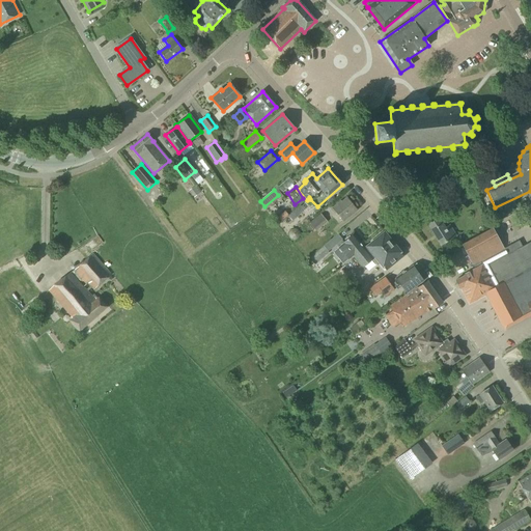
[(357,211),(346,198),(338,205),(338,204),(333,208),(343,222),(357,211)]
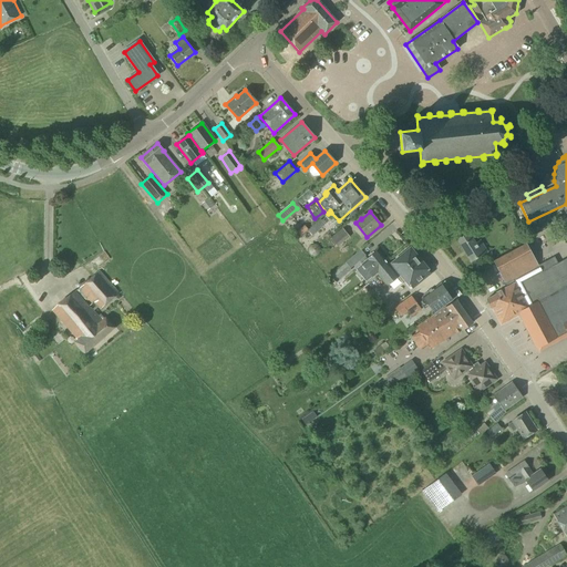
[(463,225),(467,233),(487,220),(482,214),(463,225)]
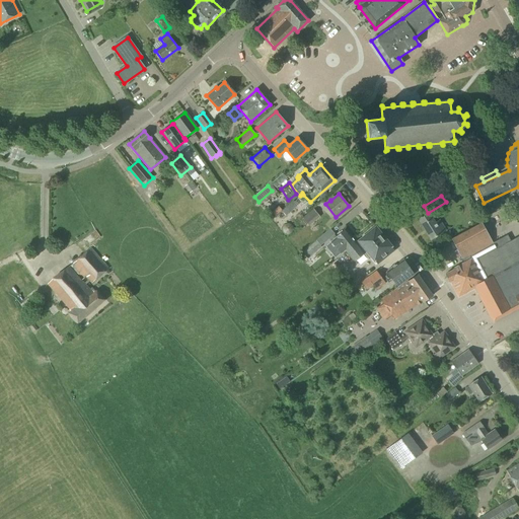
[(281,211),(286,216),(297,206),(293,201),(281,211)]
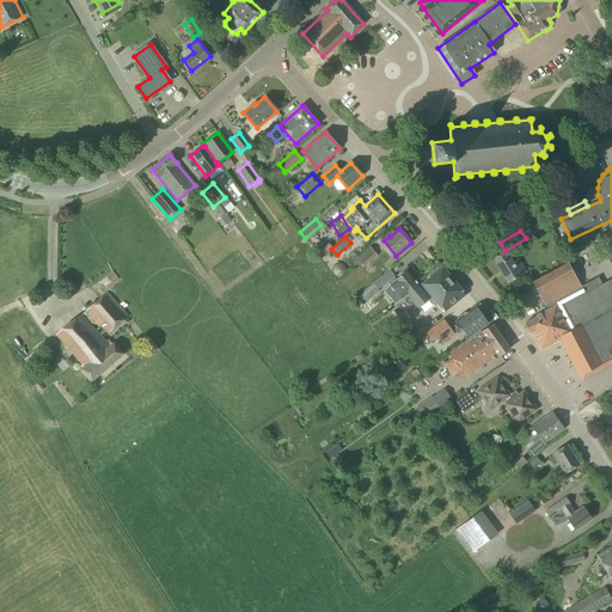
[(513,263),(505,251),(493,258),(508,283),(525,273),(518,259),(513,263)]
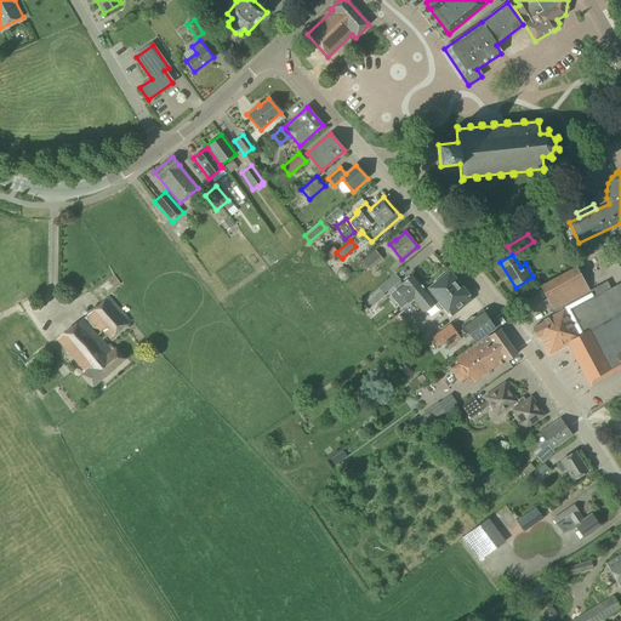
[(369,256),(362,262),(368,268),(374,263),(369,256)]
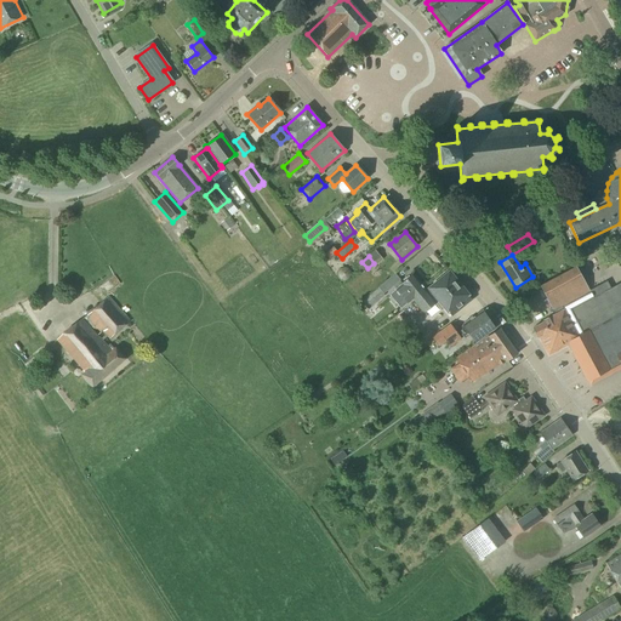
[(620,297),(615,286),(610,289),(607,283),(590,291),(576,267),(540,286),(556,314),(543,322),(543,323),(533,328),(537,337),(541,336),(550,352),(567,343),(567,342),(577,336),(620,312),(620,297)]
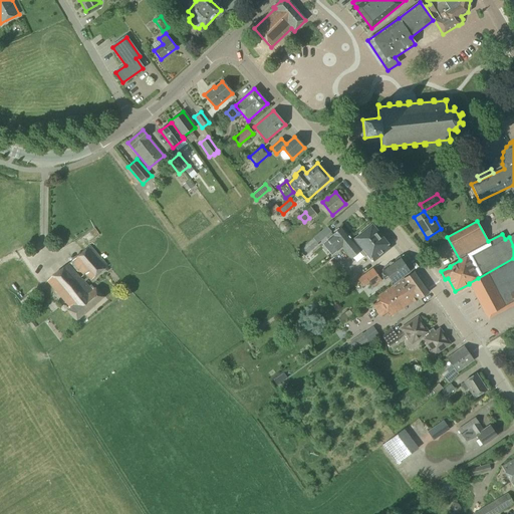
[(345,248),(344,250),(350,258),(349,258),(350,260),(360,252),(364,258),(367,255),(372,261),(379,256),(378,254),(389,246),(371,225),(354,239),(355,239),(352,241),(351,240),(344,246),(345,248)]
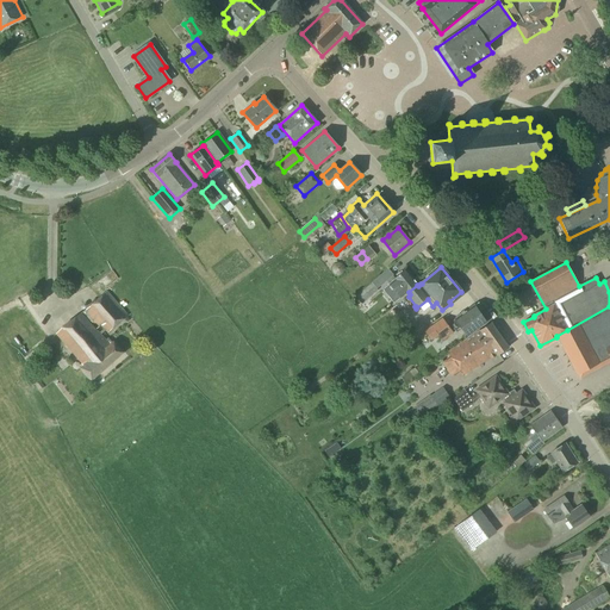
[(409,292),(417,285),(405,271),(388,284),(400,299),(406,294),(409,297),(410,294),(409,292)]
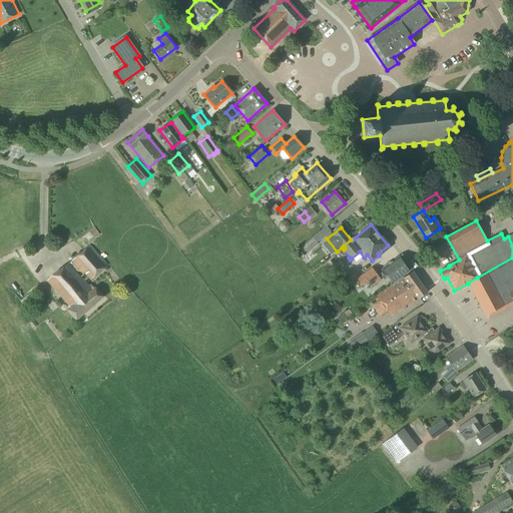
[(317,233),(312,237),(317,243),(321,239),(317,233)]
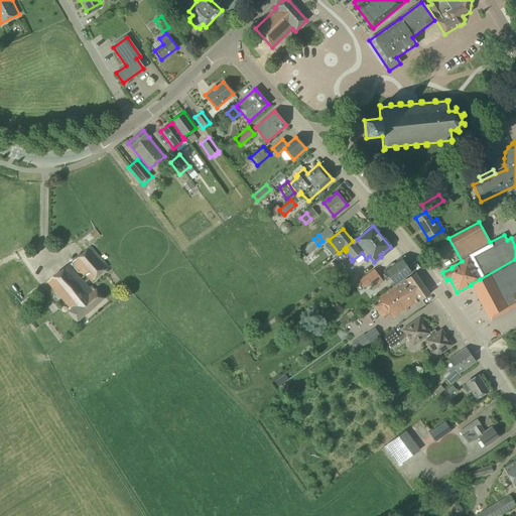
[(471,284),(471,285),(489,317),(515,302),(515,235),(511,238),(515,247),(515,259),(480,279),(471,284)]
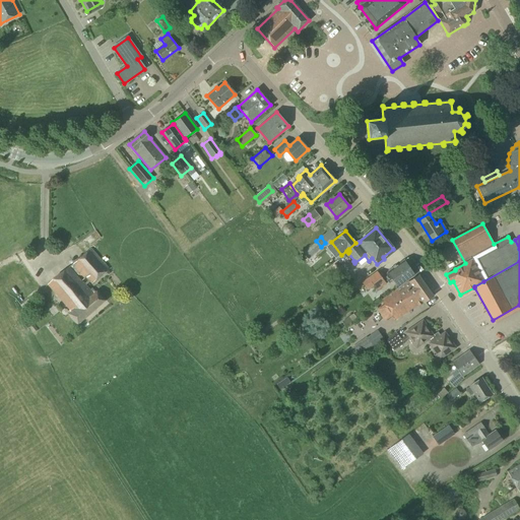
[(316,242),(310,248),(315,254),(322,249),(316,242)]
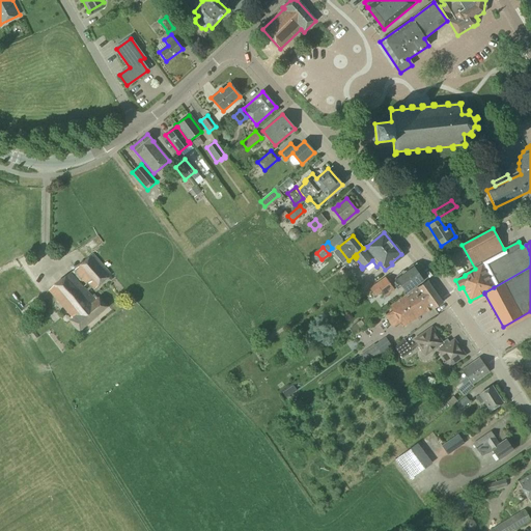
[(93,289),(111,275),(92,253),(49,291),(73,318),(70,320),(79,331),(107,307),(99,298),(98,299),(93,295),(91,297),(87,291),(91,287),(93,289)]
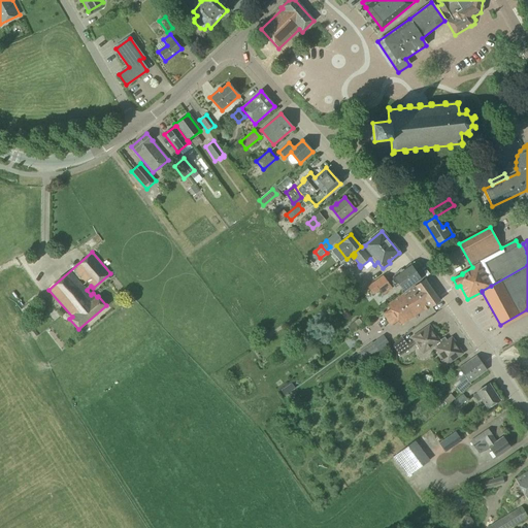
[(404,291),(421,279),(410,264),(389,279),(395,288),(400,285),(404,291)]
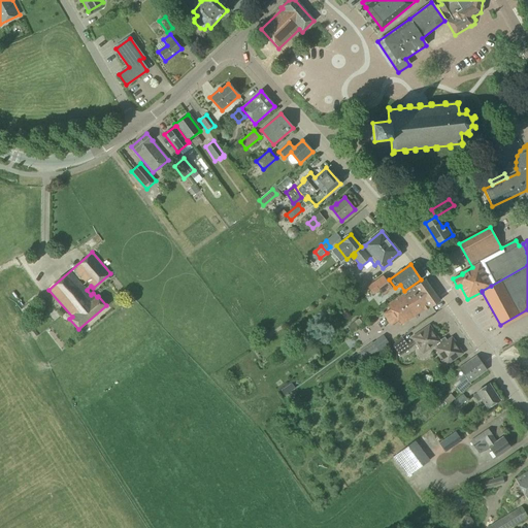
[(392,289),(383,275),(367,287),(362,281),(356,286),(362,295),(368,290),(372,295),(378,291),(383,295),(392,289)]
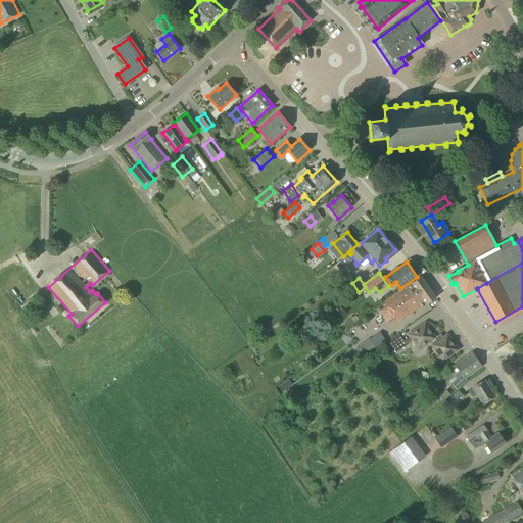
[(426,304),(435,298),(421,277),(383,302),(386,306),(379,312),(387,323),(394,318),(397,322),(425,302),(426,304)]
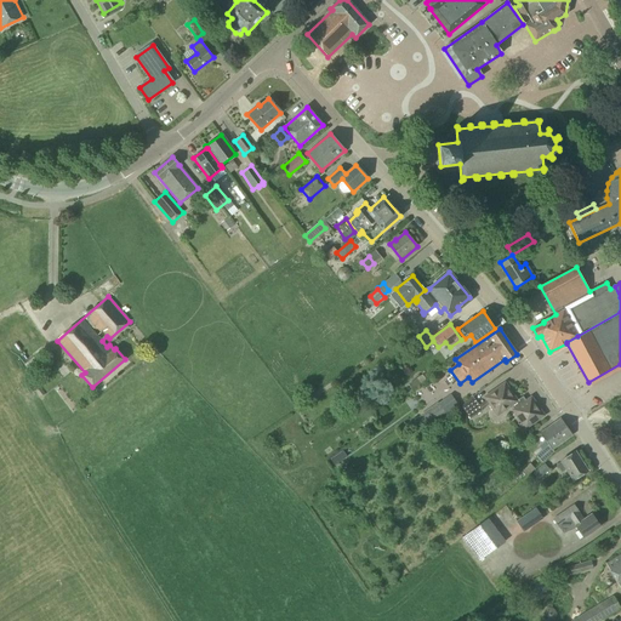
[(517,402),(505,383),(485,398),(486,400),(478,405),(473,398),(461,406),(471,419),(482,411),(482,410),(488,405),(496,417),(511,408),(525,428),(543,416),(531,398),(523,404),(519,399),(517,402)]
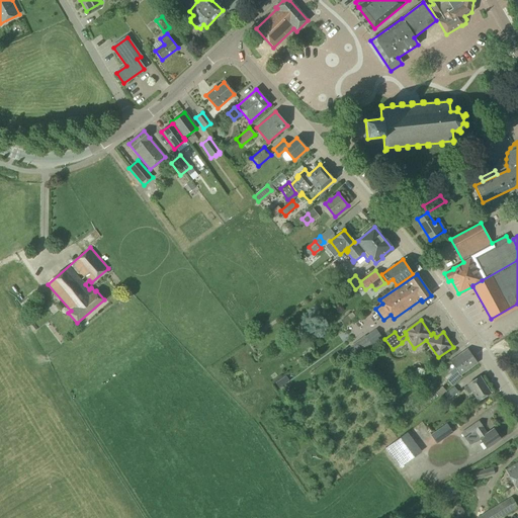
[(355,356),(371,345),(364,336),(349,346),(350,347),(342,353),(345,356),(352,351),(355,356)]
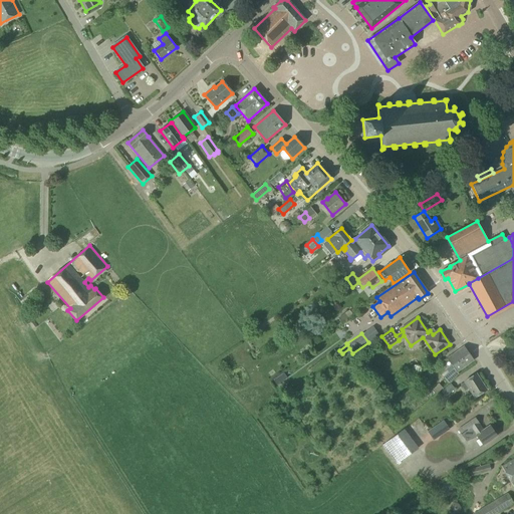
[(449,382),(458,374),(457,372),(473,360),(464,347),(447,359),(454,368),(444,377),(449,382)]
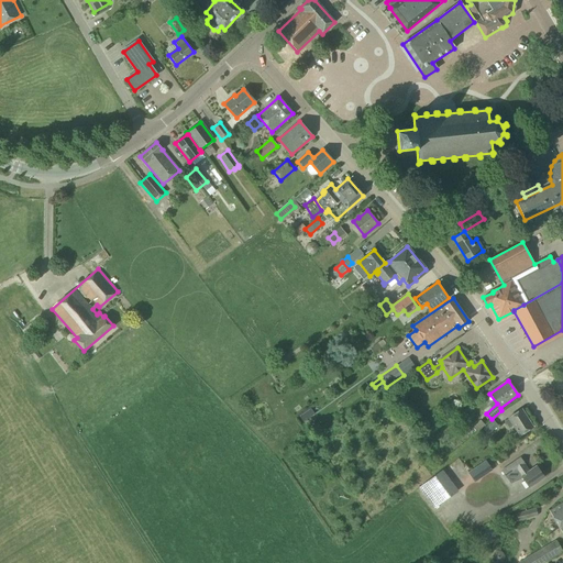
[(302,422),(315,415),(310,409),(299,417),(302,422)]
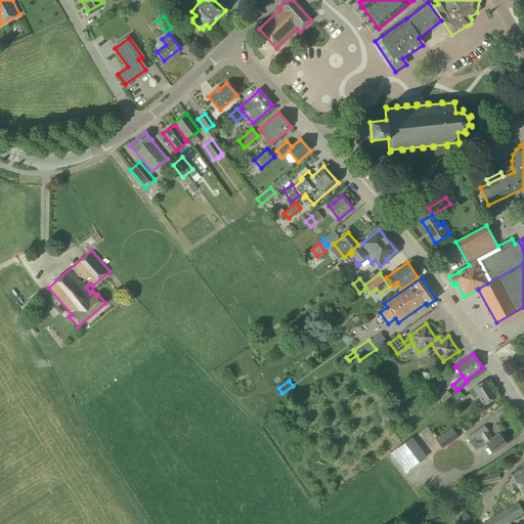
[(495,398),(485,382),(474,389),(474,390),(470,392),(474,399),(478,396),(484,405),(495,398)]
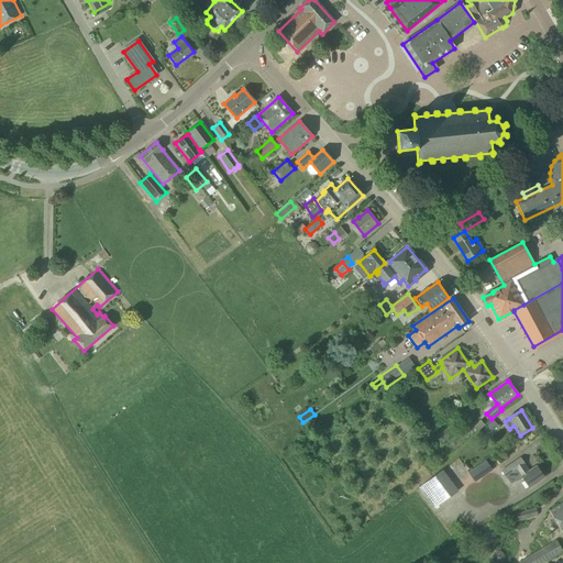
[(477,431),(484,424),(479,420),(474,427),(477,431)]
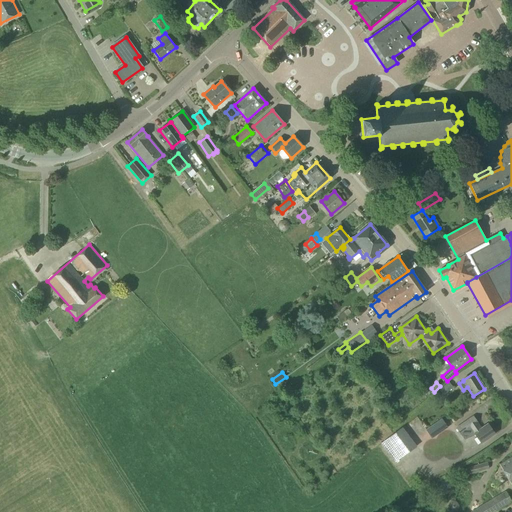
[(443,396),(453,388),(449,383),(439,391),(443,396)]
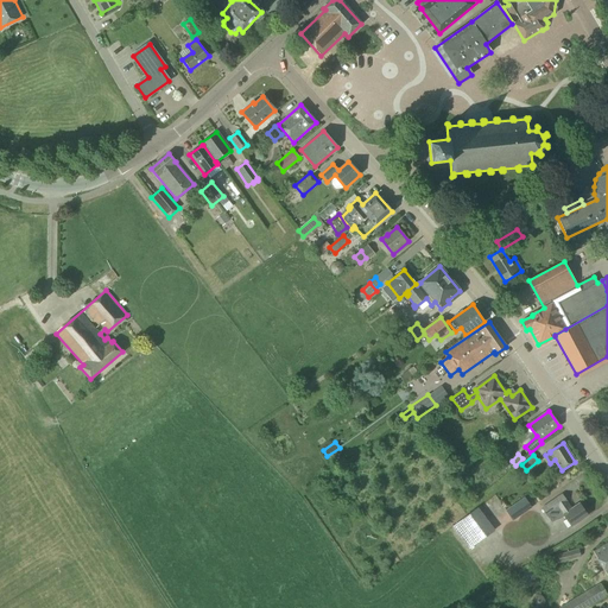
[(570,510),(565,502),(567,502),(562,495),(542,508),(551,521),(564,517),(571,527),(588,515),(578,504),(570,510)]
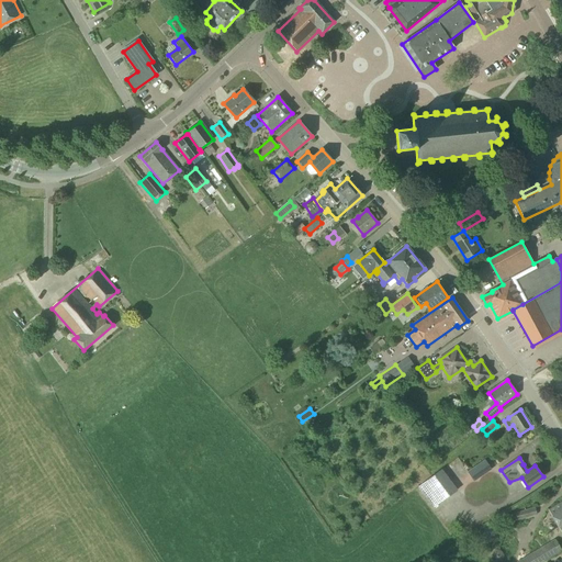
[(473,482),(492,470),(484,460),(467,472),(473,482)]
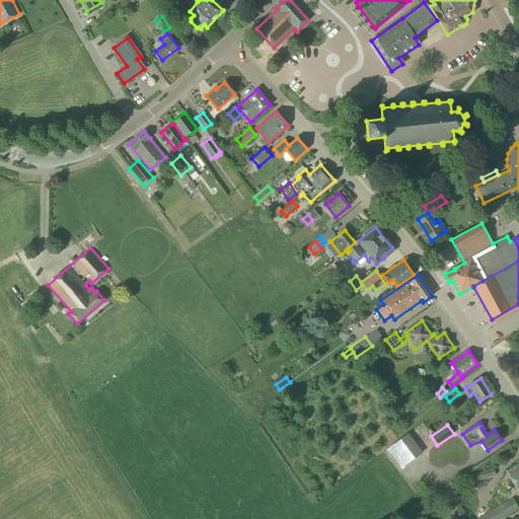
[(408,463),(422,453),(408,434),(393,444),(408,463)]
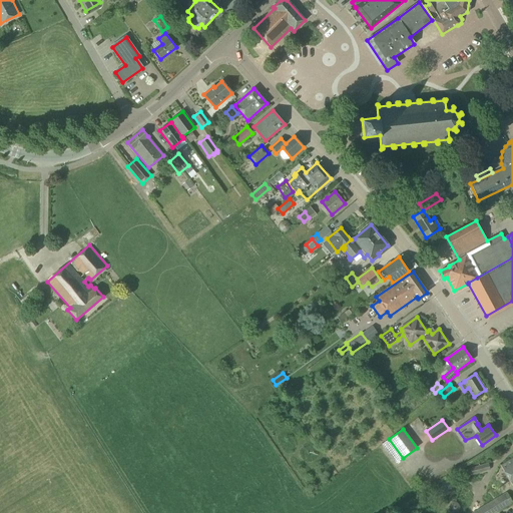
[(512,458),(500,466),(512,487),(512,486),(512,458)]
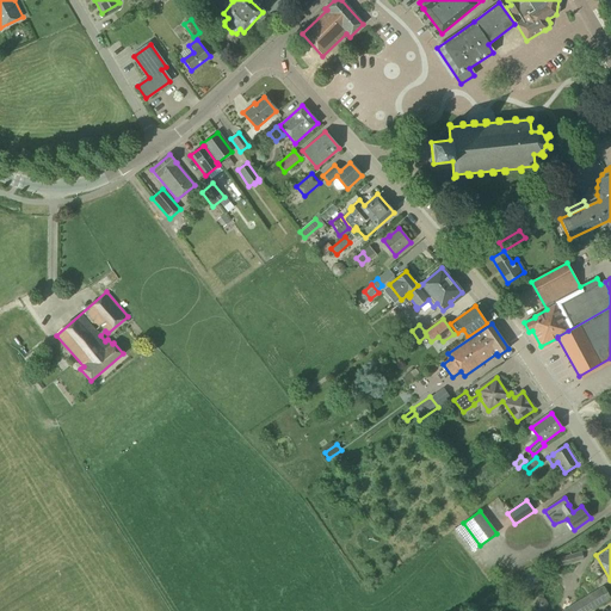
[(553,568),(584,560),(581,551),(550,560),(553,568)]
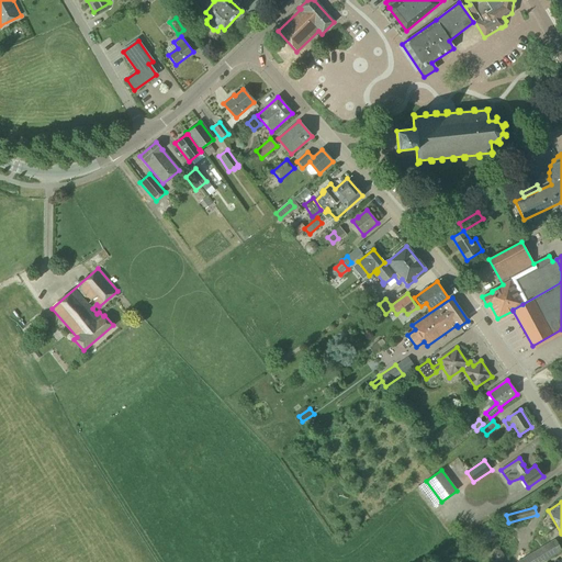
[(481,544),(496,534),(491,526),(475,536),(481,544)]
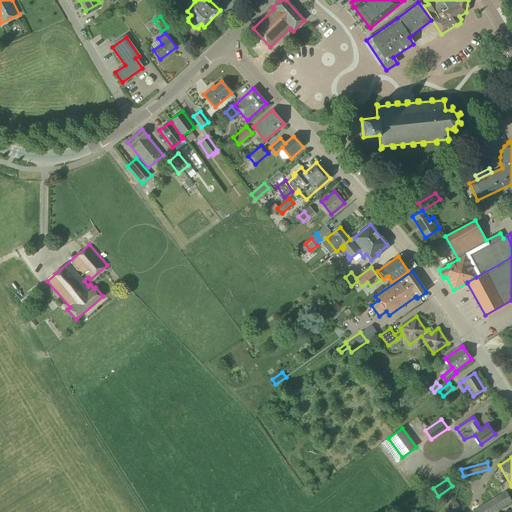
[(495,511),(511,502),(506,491),(470,511),(495,511)]
